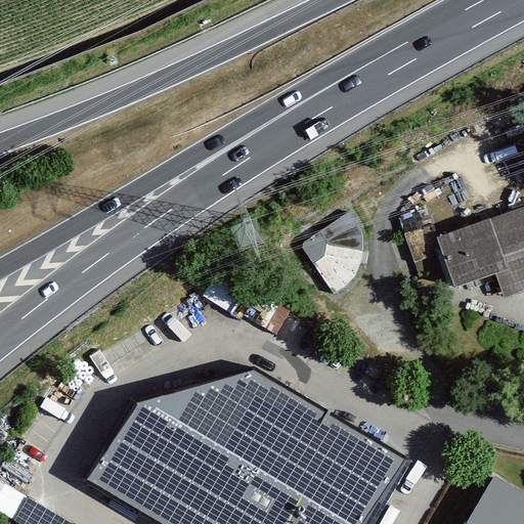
[(523,207),(437,237),(454,288),(508,270),(503,257),(523,249),(523,207)]
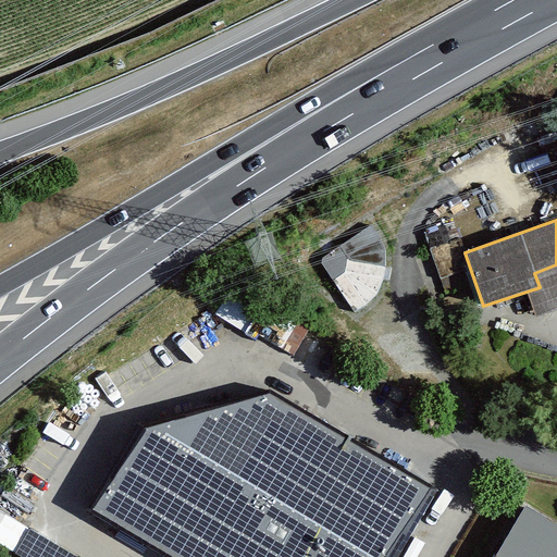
[(321,255),(351,311),(401,285),(371,229),(321,255)]
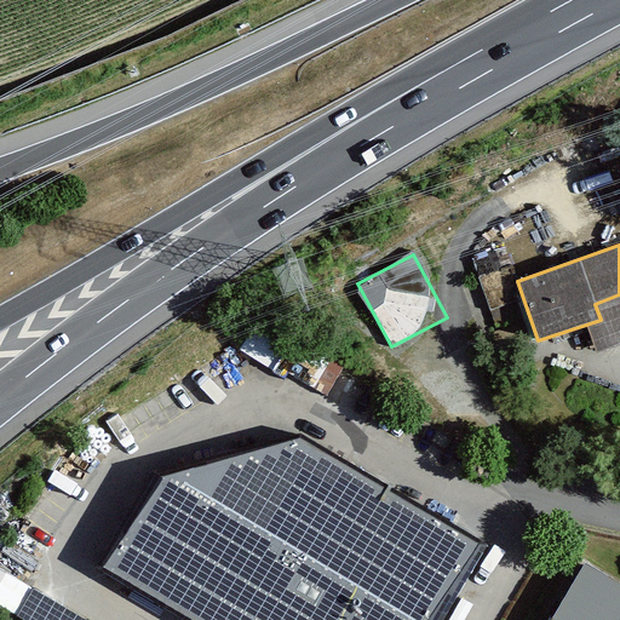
[(159,474),(107,567),(193,619),(441,619),(486,547),(297,437),(159,474)]
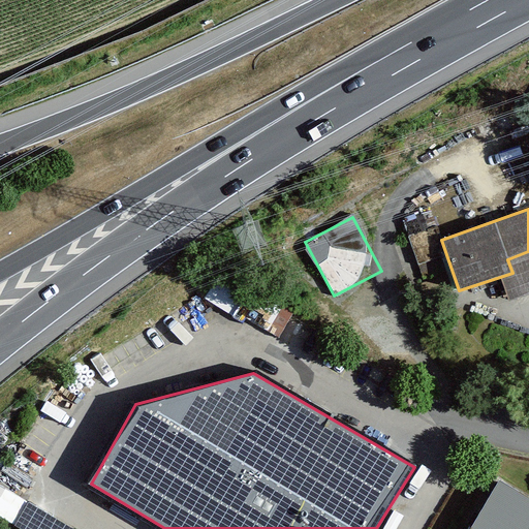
[(528,528),(528,500),(497,481),(469,528),(528,528)]
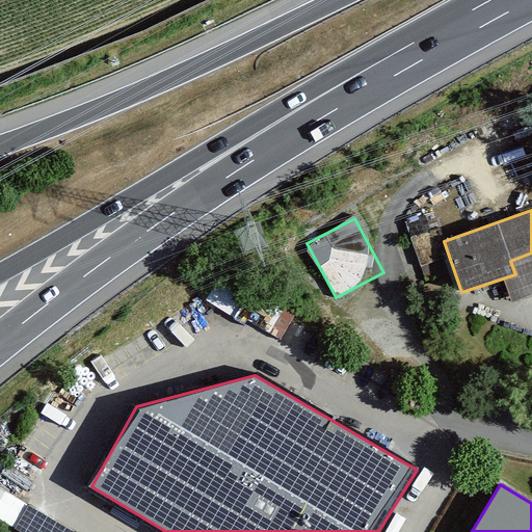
[(0,488),(0,516),(15,525),(26,503),(0,488)]
